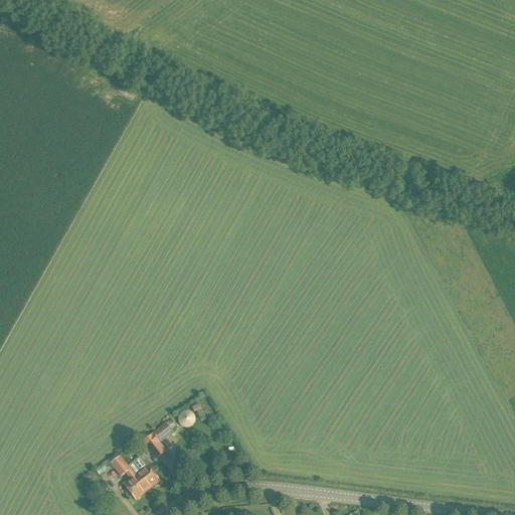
[(193,413),(201,409),(198,404),(191,407),(193,413)]
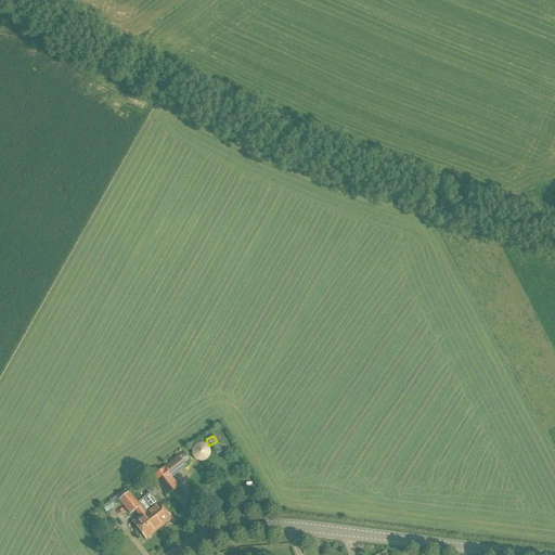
[(202,459),(210,451),(205,443),(195,451),(202,459)]
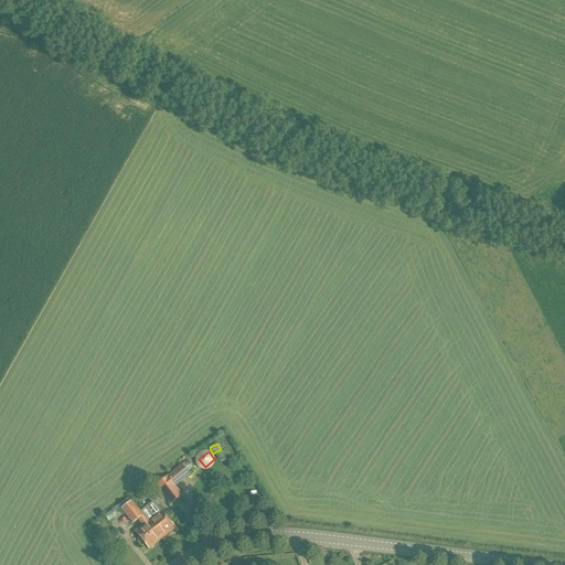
[(171,504),(183,496),(176,486),(189,475),(181,465),(156,484),(171,504)]
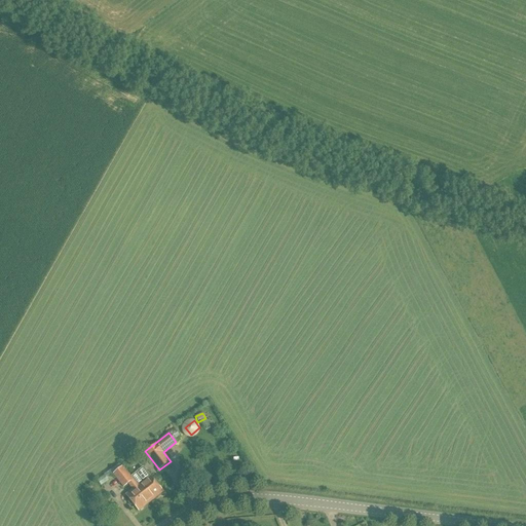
[(151,501),(138,485),(130,477),(122,466),(112,474),(123,488),(127,484),(133,489),(125,495),(139,511),(151,501)]
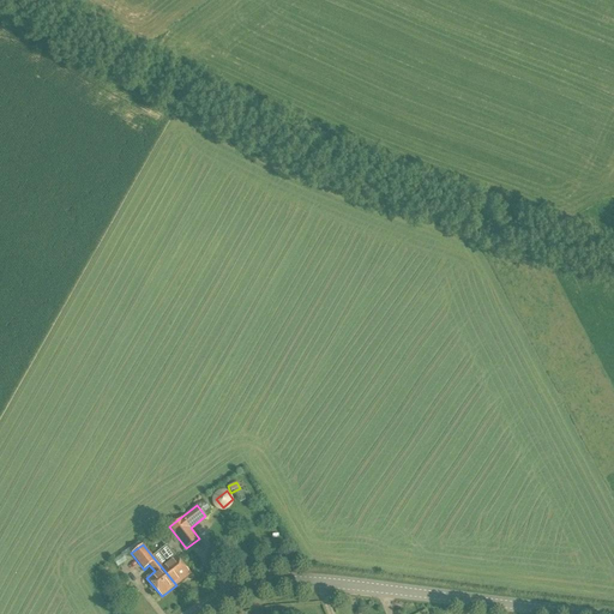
[(190,573),(174,555),(167,546),(152,557),(161,566),(176,585),(190,573)]
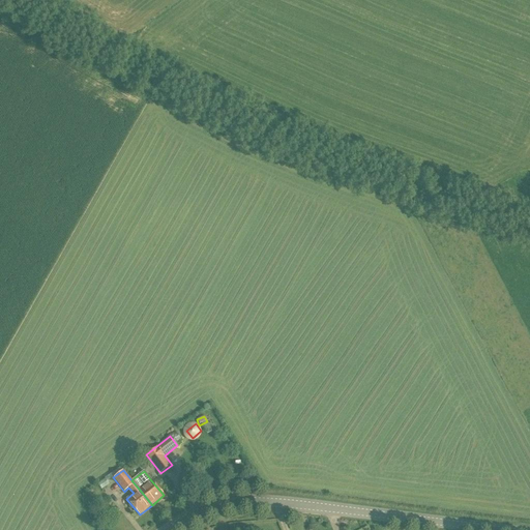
[(97,523),(104,519),(99,512),(93,517),(97,523)]
